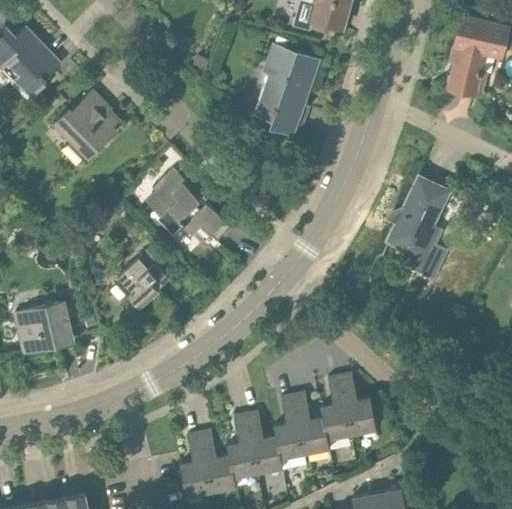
[(303,0),(316,3),(311,22),(341,31),(349,0),(303,0)]
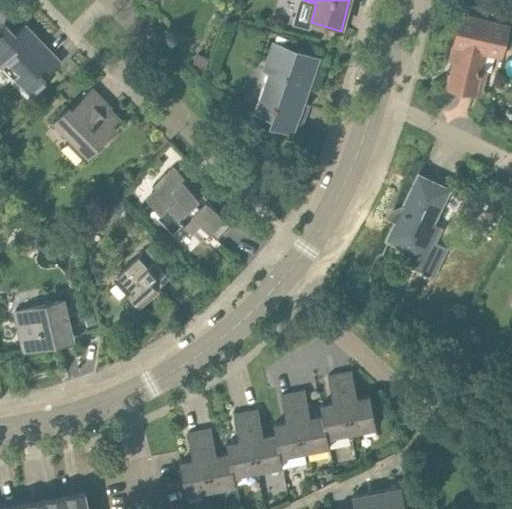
[(501,59),(509,30),(462,17),(454,47),(458,48),(448,89),(481,97),(491,56),(501,59)]
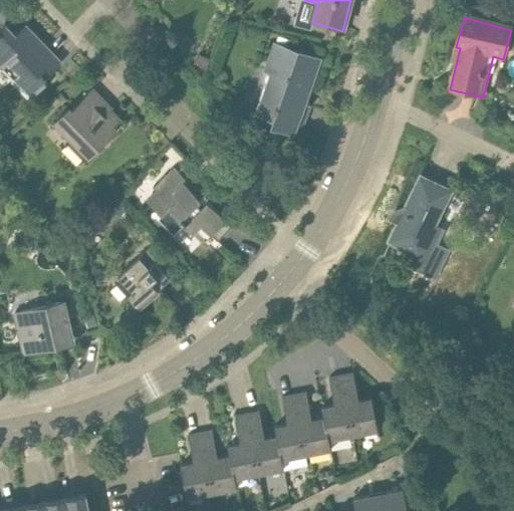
[(34,39),(35,38),(25,28),(15,38),(5,28),(0,32),(0,65),(3,68),(32,98),(46,84),(44,82),(60,65),(34,39)]
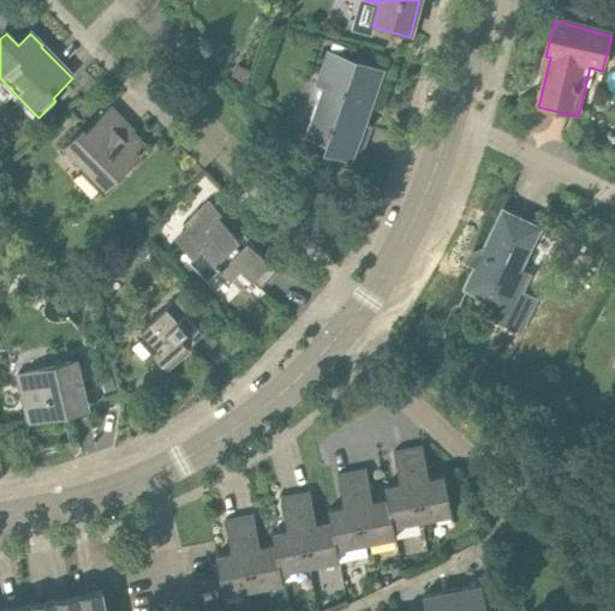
[(354,65),(327,54),(315,89),(327,94),(321,111),(317,109),(305,141),(327,148),(324,155),(352,165),(366,125),(359,123),(378,70),(356,63),(354,65)]
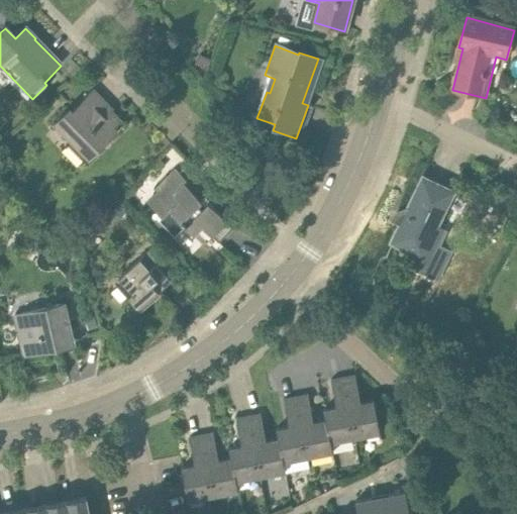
[(208,70),(210,61),(198,58),(195,66),(208,70)]
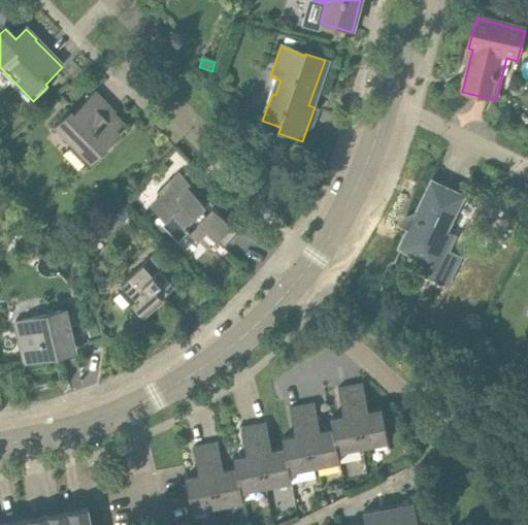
[(110,118),(103,110),(105,108),(94,97),(70,121),(67,118),(56,129),(90,164),(118,136),(116,133),(123,126),(112,116),(110,118)]
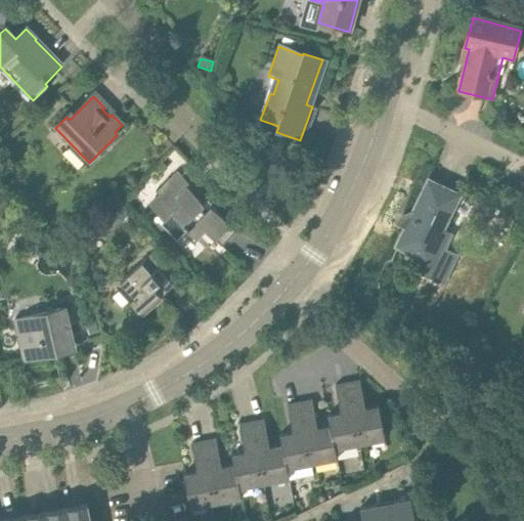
[(267,154),(260,161),(270,172),(277,165),(267,154)]
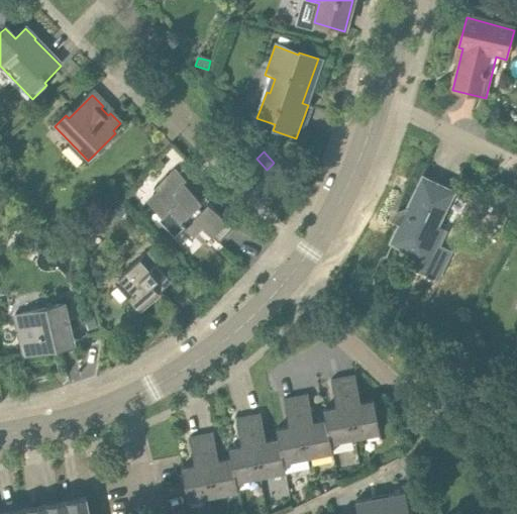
[(190,192),(185,187),(188,184),(176,172),(162,186),(165,189),(147,205),(162,219),(159,222),(175,238),(185,228),(193,237),(201,229),(217,245),(232,230),(212,209),(214,207),(197,190),(193,190),(191,190),(190,192)]
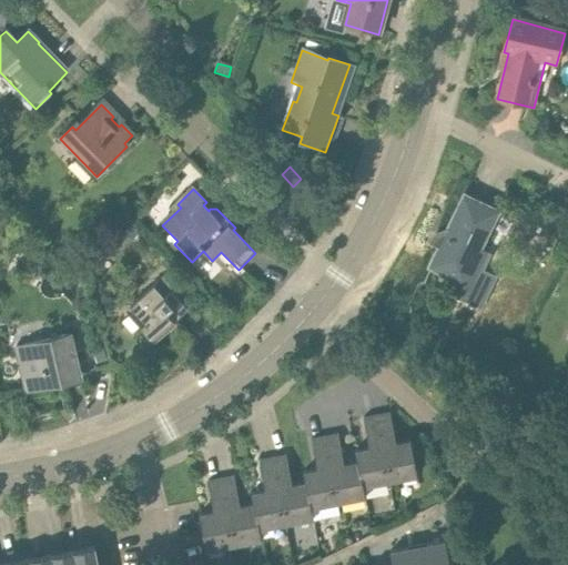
[(472,310),(486,280),(475,262),(499,213),(463,195),(446,230),(448,234),(442,239),(438,245),(440,250),(430,270),(449,279),(455,301),(472,310)]
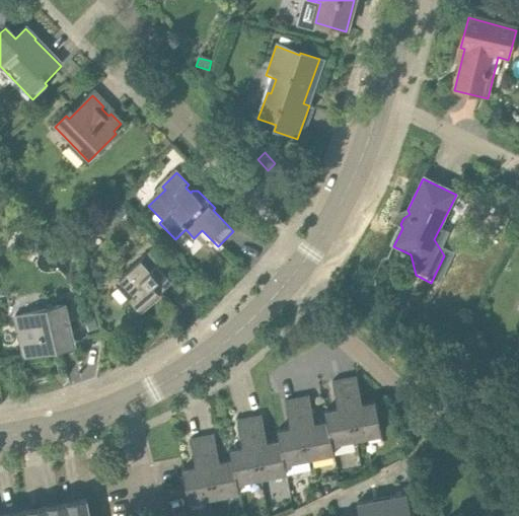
[(121,222),(127,214),(119,209),(113,216),(121,222)]
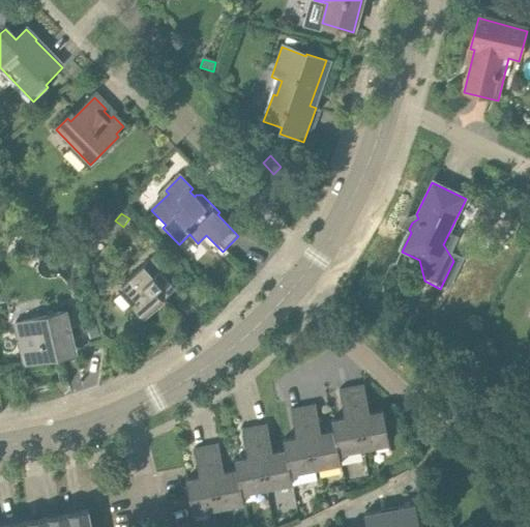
[(520,232),(529,230),(528,220),(518,221),(520,232)]
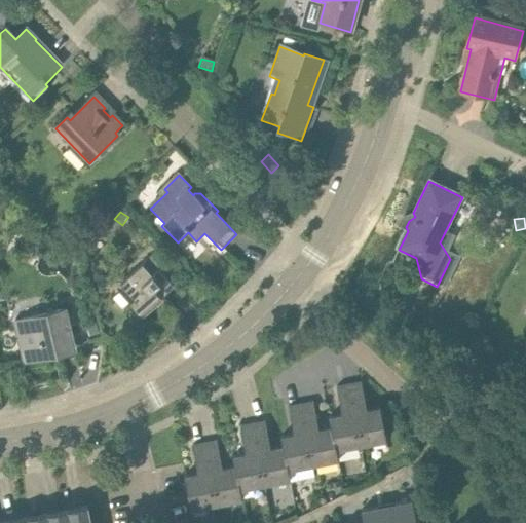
[(28,235),(24,228),(14,233),(19,240),(28,235)]
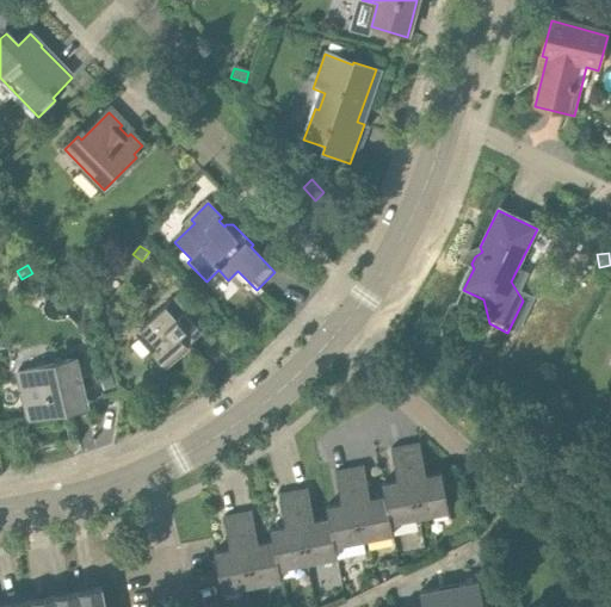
[(166,371),(190,351),(187,348),(203,335),(184,315),(191,309),(179,296),(140,332),(155,348),(150,353),(166,371)]
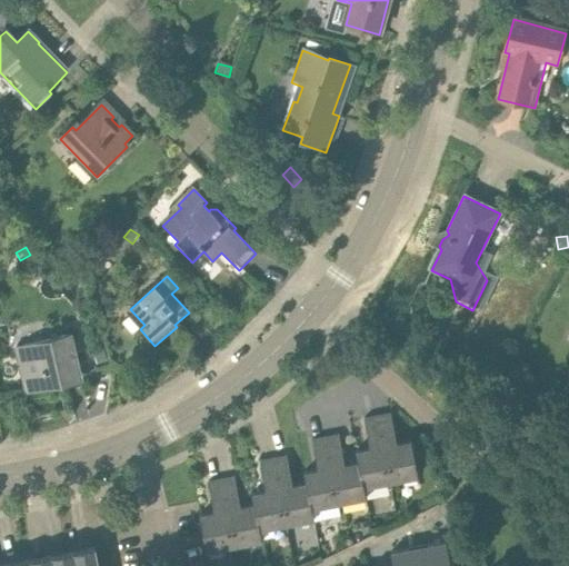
[(16,350),(27,394),(48,388),(47,384),(79,376),(70,337),(16,350)]
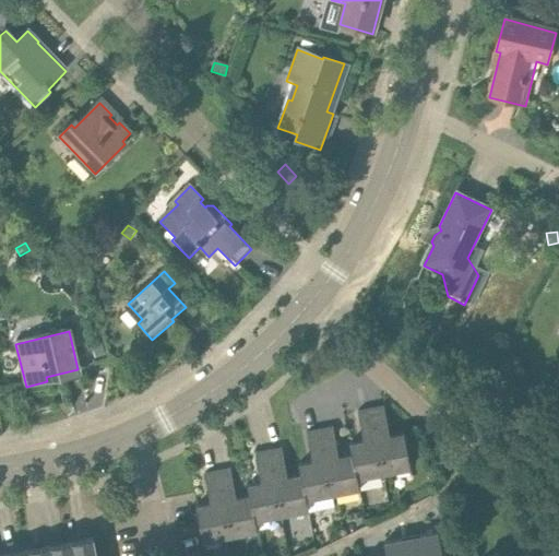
[(383,409),(371,411),(383,475),(411,470),(404,436),(389,439),(383,409)]
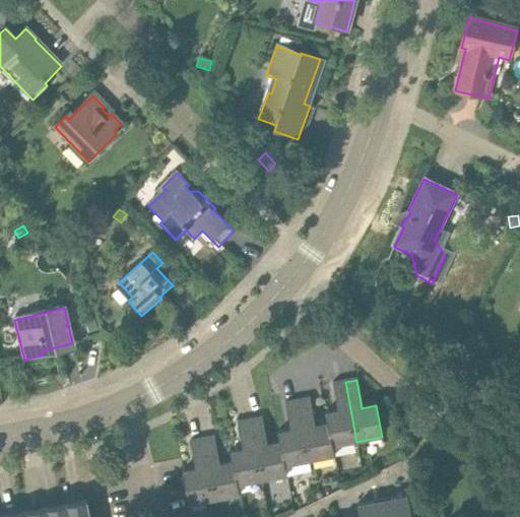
[(356,442),(345,382),(332,385),(337,412),(325,414),(327,424),(331,447),(332,447),(356,442)]
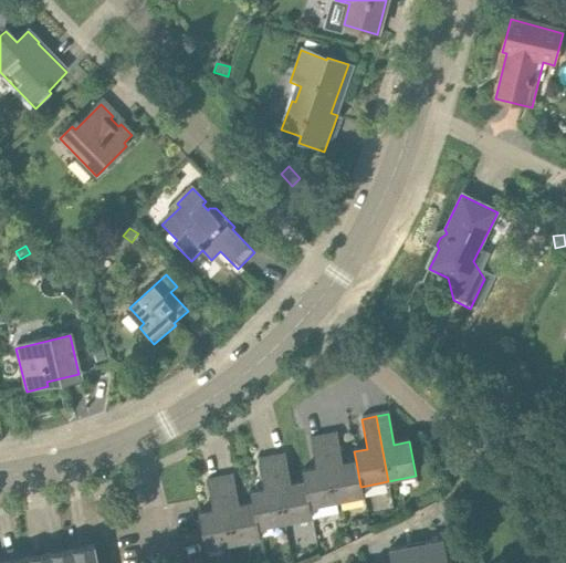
[(360,487),(356,461),(343,465),(337,435),(324,437),(336,503),(364,498),(362,487),(360,487)]
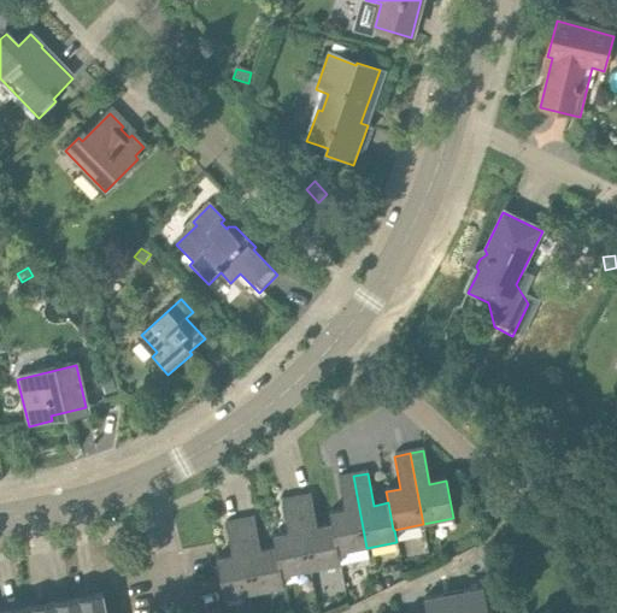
[(366,548),(353,476),(339,479),(345,511),(330,514),(331,526),(333,526),(338,554),(366,548)]
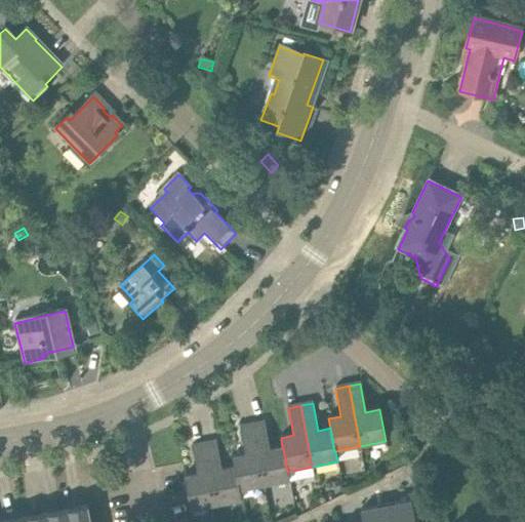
[(283,448),(282,448),(270,450),(265,423),(253,425),(265,486),(289,482),(287,472),(283,448)]
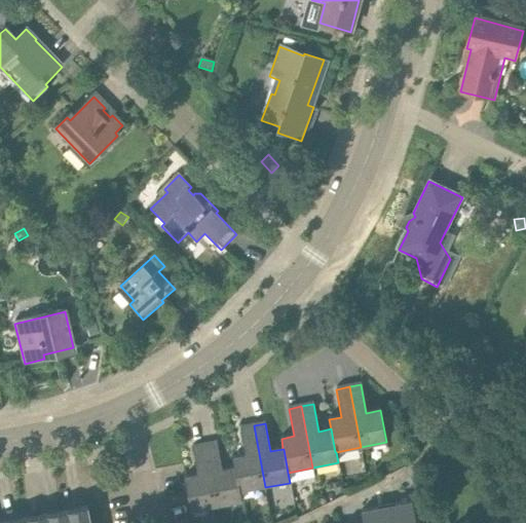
[(265,487),(254,425),(241,428),(246,455),(233,458),(235,469),(239,492),(240,492),(265,487)]
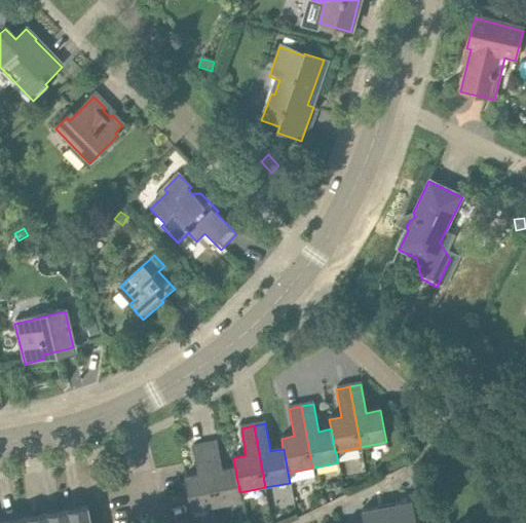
[(239,492),(235,469),(222,471),(217,443),(205,445),(217,506),(242,501),(240,492),(239,492)]
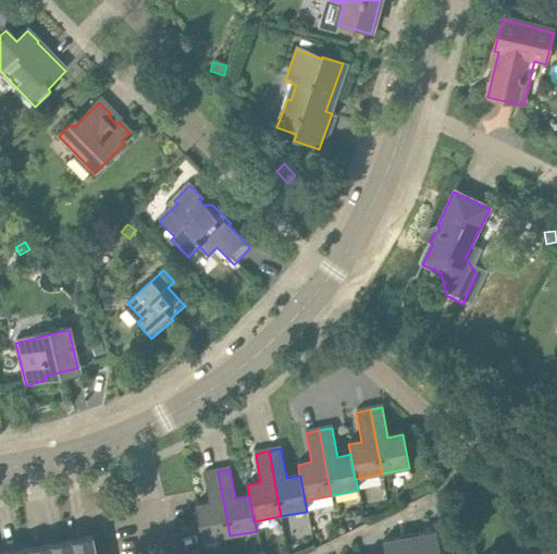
[(230,536),(218,471),(203,475),(210,504),(196,506),(202,541),(230,536)]
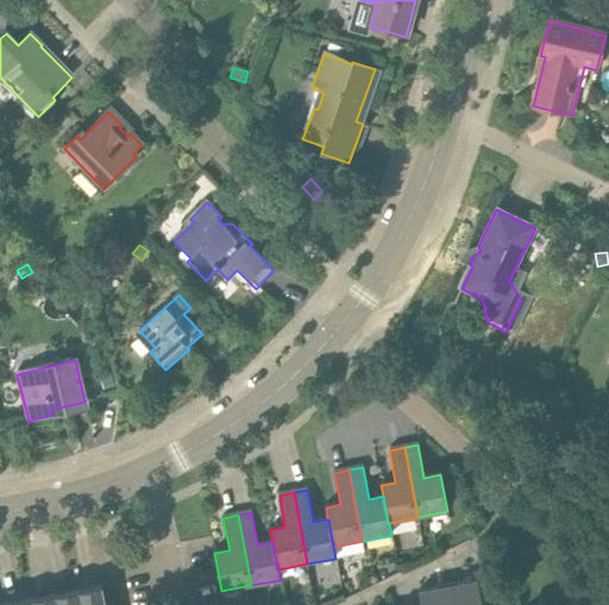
[(447,587),(450,604),(481,604),(477,583),(447,587)]
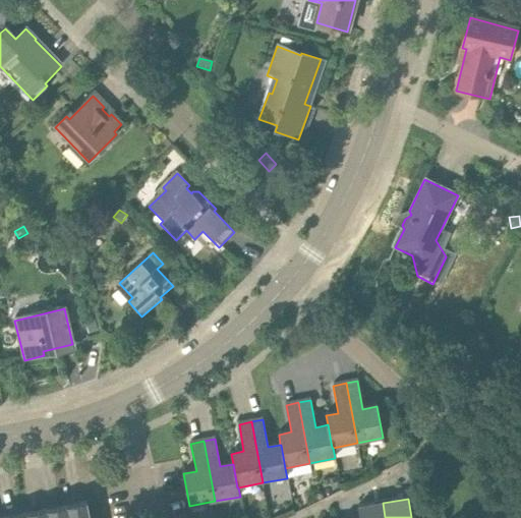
[(67,507),(69,517),(90,517),(88,503),(67,507)]
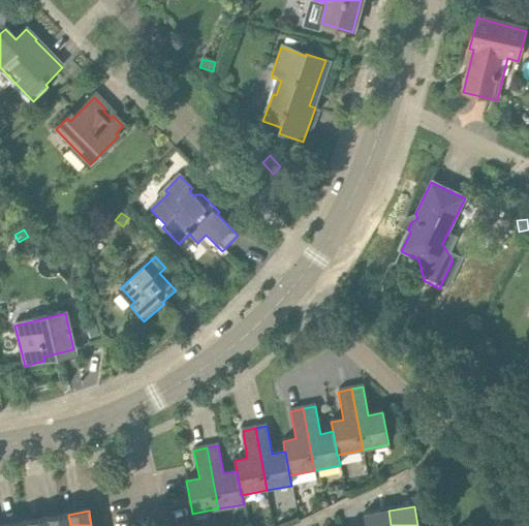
[(391,525),(389,511),(363,516),(364,525),(391,525)]
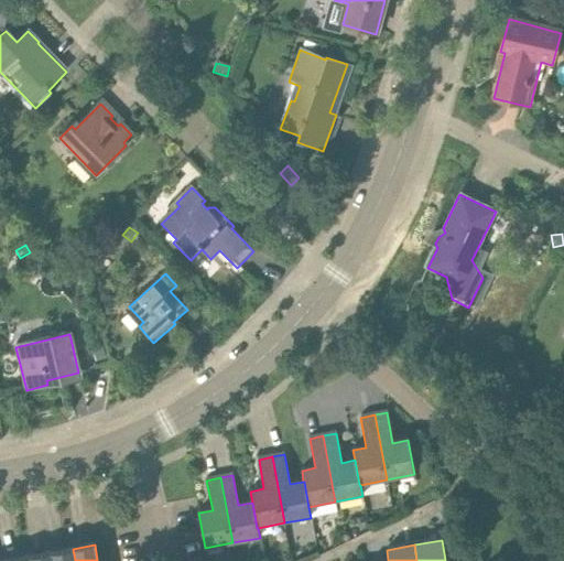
[(52,553),(53,560),(75,560),(73,549),(52,553)]
